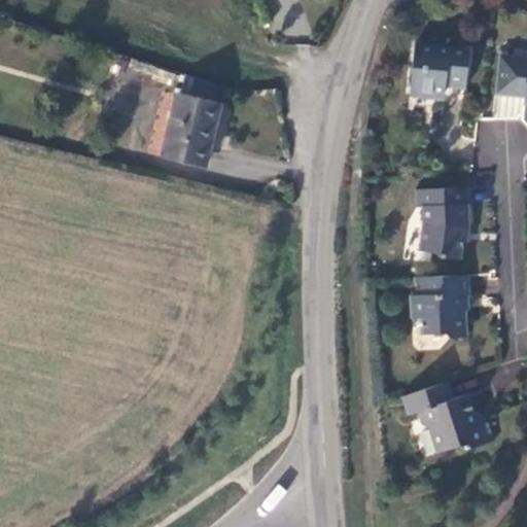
[(468,51),(415,45),(410,92),(414,92),(418,97),(433,99),(444,96),(445,88),(464,90),(468,51)]
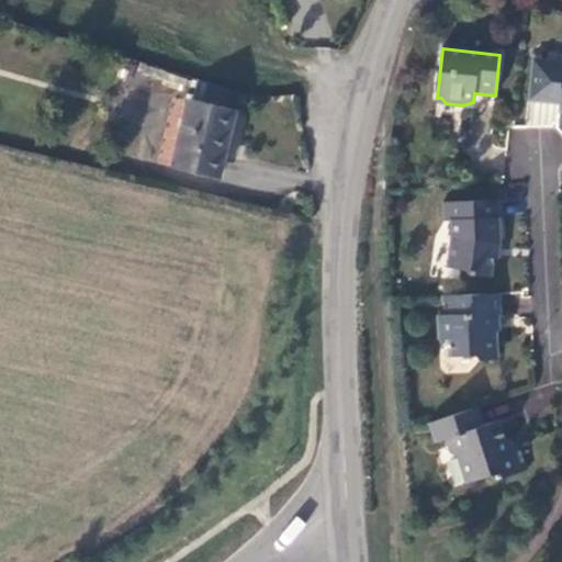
[(561,64),(532,60),(528,102),(558,104),(558,112),(561,112),(561,64)]
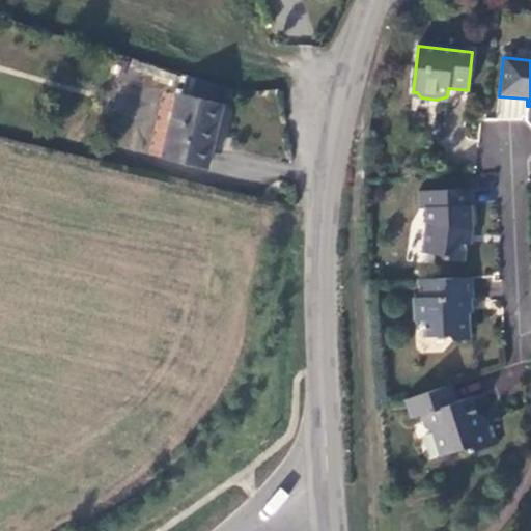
[(447,96),(445,106),(466,109),(468,90),(448,88),(447,96)]
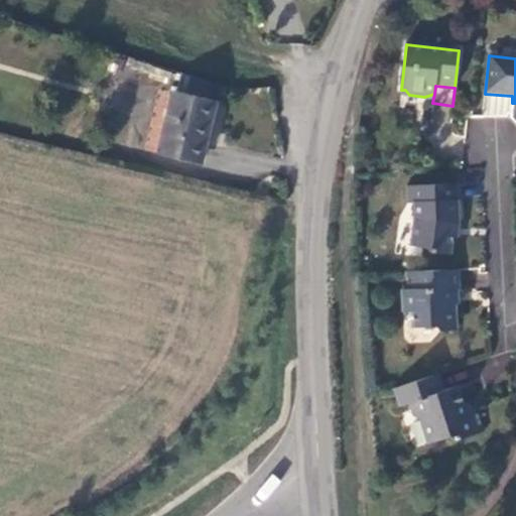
[(155,99),(136,161),(176,173),(197,111),(155,99)]
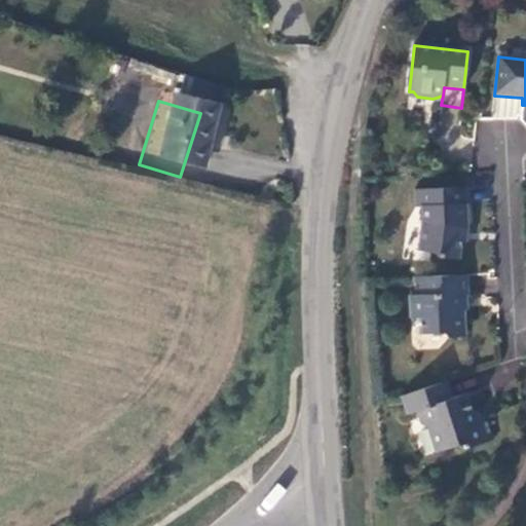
[(415,191),(415,209),(421,209),(421,224),(418,253),(434,254),(437,260),(458,262),(461,235),(461,227),(466,227),(465,209),(466,209),(466,191),(415,191)]
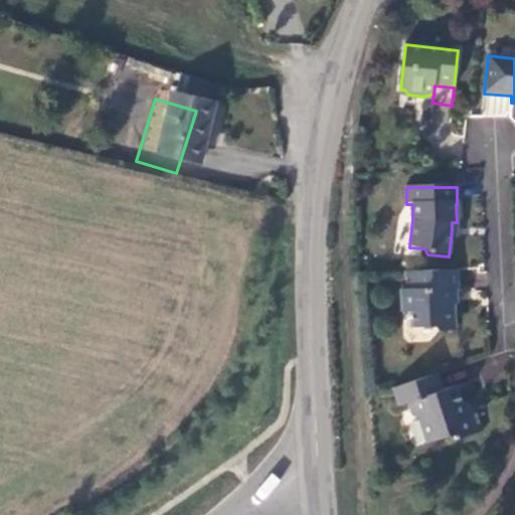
[(405,289),(400,290),(401,312),(411,311),(412,327),(435,326),(439,330),(453,329),(452,289),(456,289),(455,270),(404,272),(405,289)]
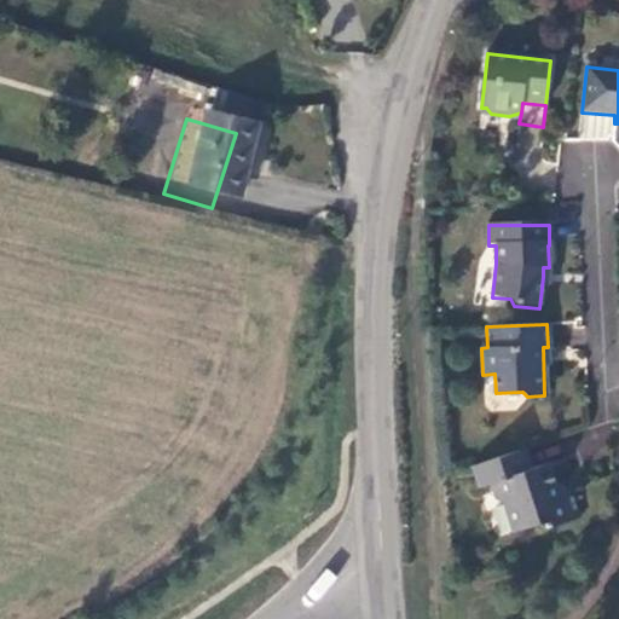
[(526,449),(473,467),(480,487),(492,484),(497,499),(505,503),(515,532),(547,521),(549,528),(582,518),(572,487),(559,492),(550,463),(533,469),(526,449)]
